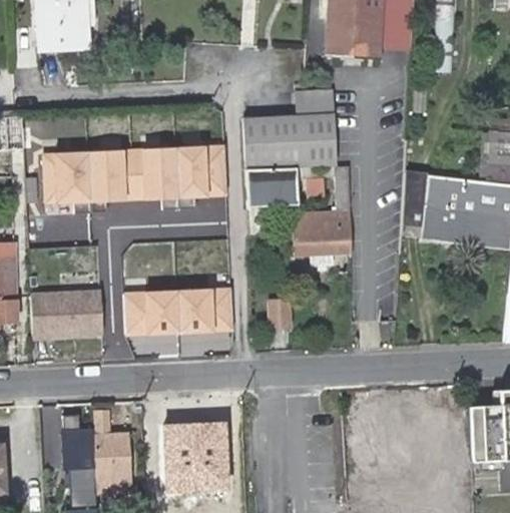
[(10,0),(15,48),(61,47),(60,26),(68,25),(66,0),(10,0)]
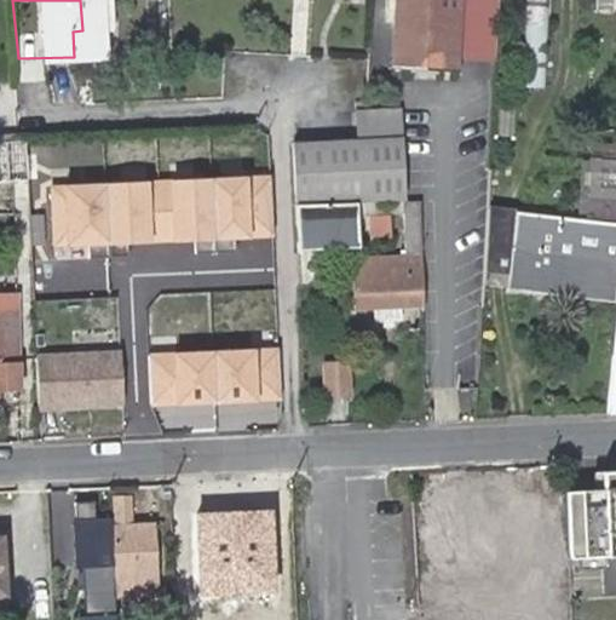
[(460,12),(460,0),(401,0),(398,67),(456,72),(458,57),(460,12)]
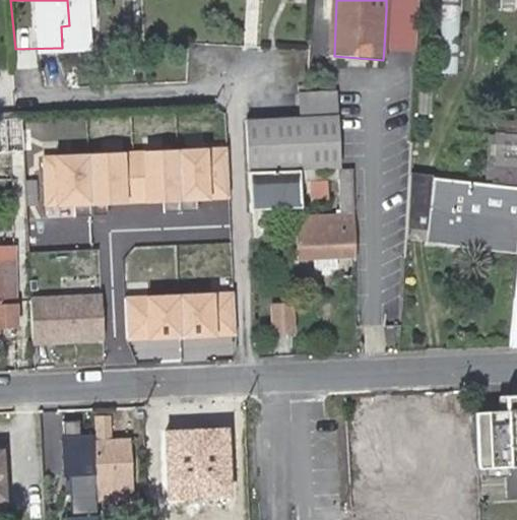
[(417,0),(386,0),(386,10),(384,48),(415,50),(417,0)]
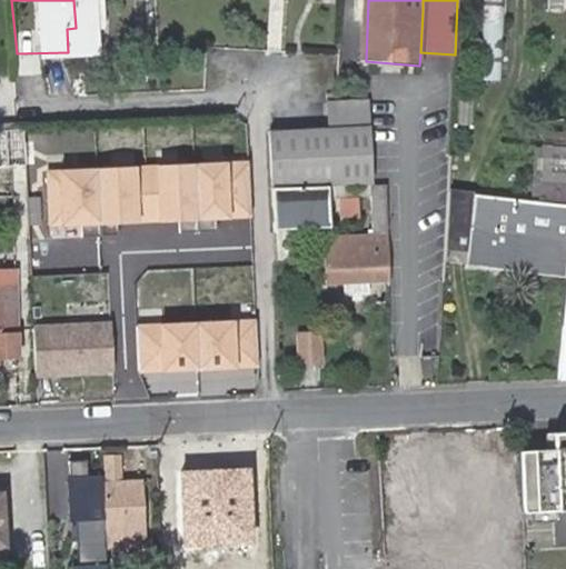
[(486,0),(483,77),(502,78),(505,0),(486,0)]
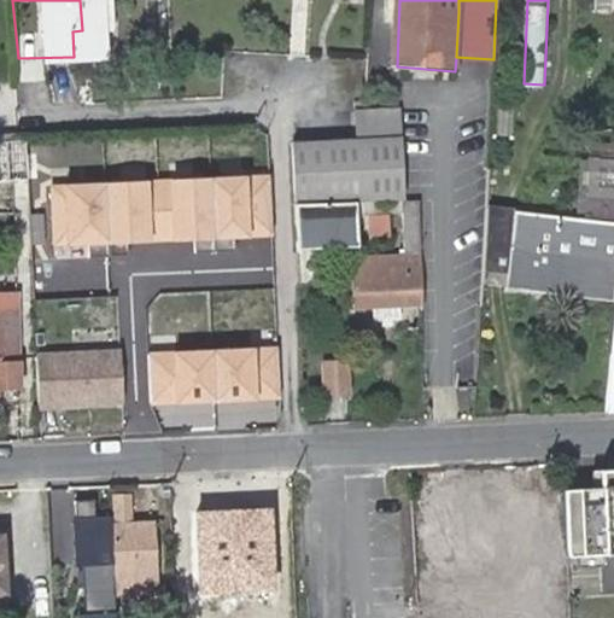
[(402,112),(372,115),(357,115),(358,139),(370,139),(403,138),(402,112)]
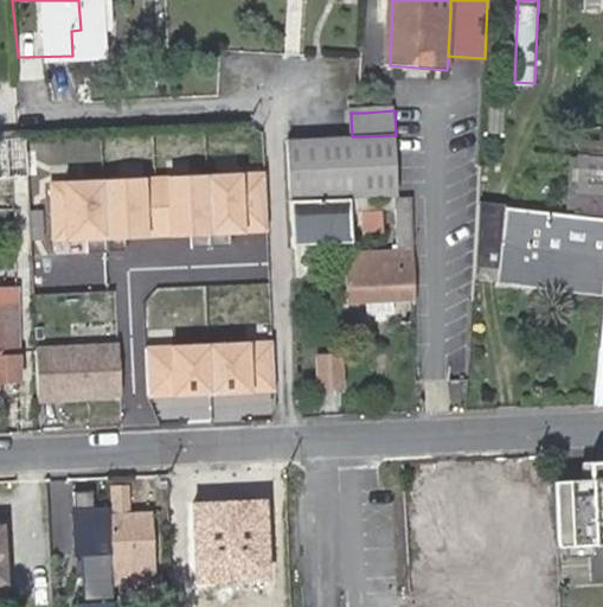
[(396,135),(364,136),(352,136),(292,139),(293,199),(353,198),(355,198),(397,198),(396,135)]
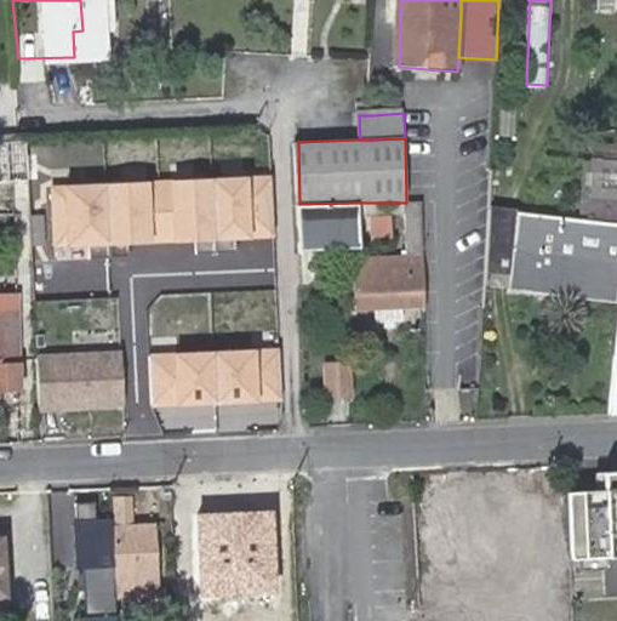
[(0,143),(0,182),(32,181),(30,142),(0,143)]
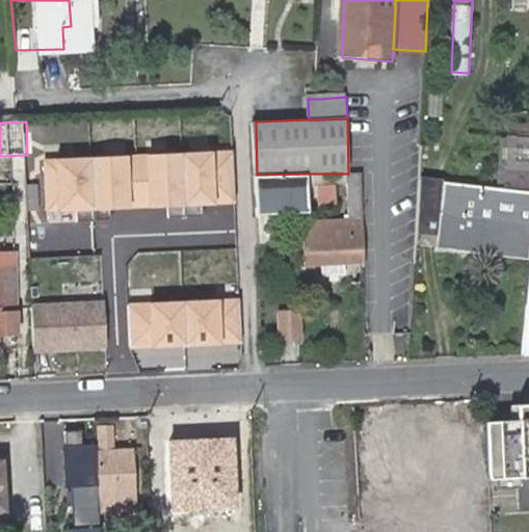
[(528,144),(498,141),(492,190),(528,193),(528,144)]
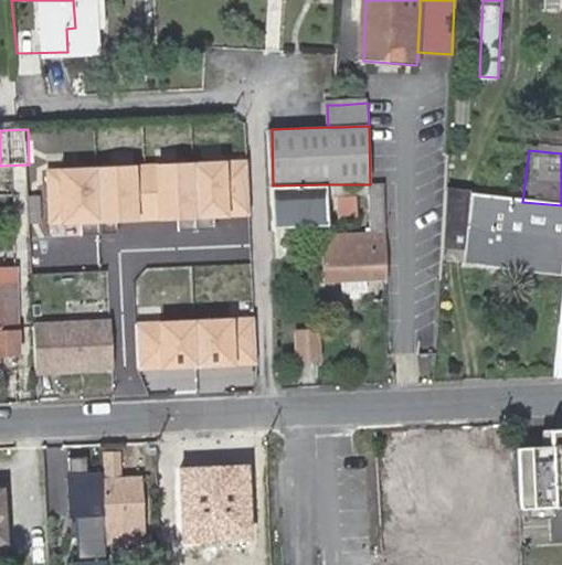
[(248,160),(48,170),(51,225),(252,215),(248,160)]
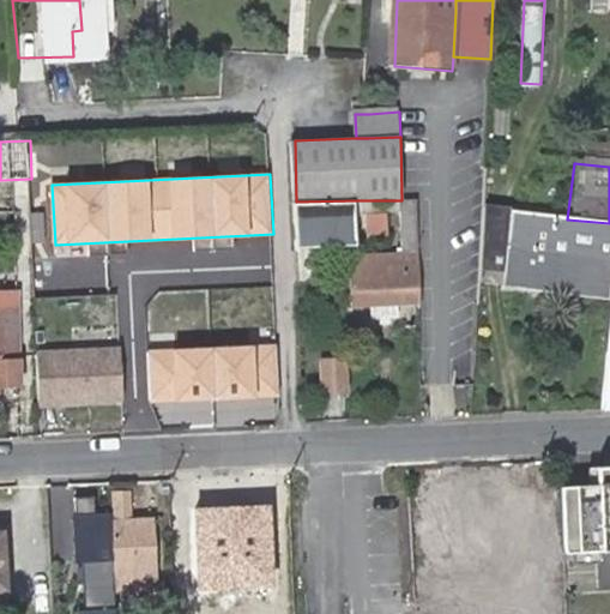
[(357,200),(296,202),(299,240),(358,239),(357,200)]
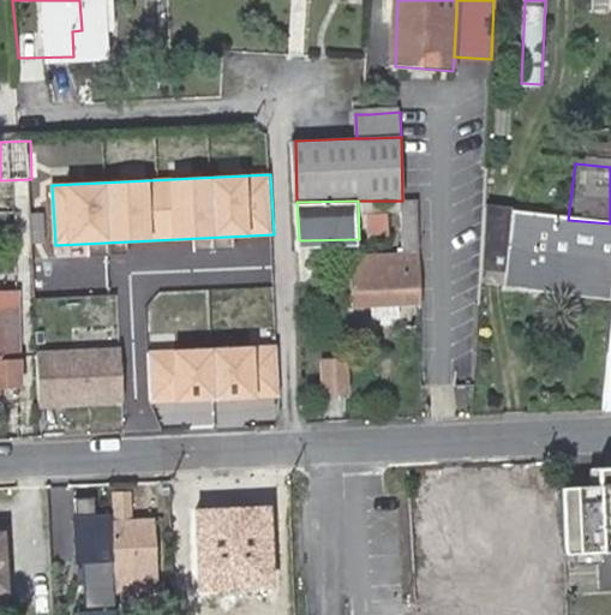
[(418,201),(402,201),(405,257),(354,258),(355,303),(373,303),(375,317),(401,317),(400,302),(417,303),(415,257),(420,256),(418,201)]
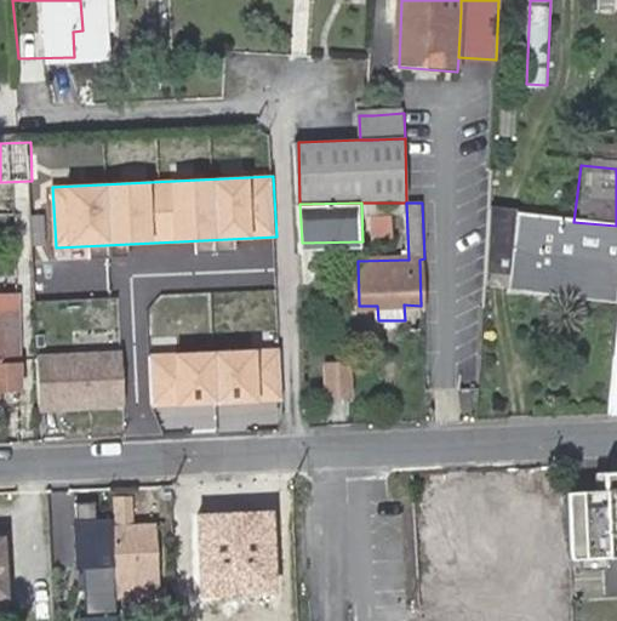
[(512,217),(490,214),(487,269),(509,271),(512,217)]
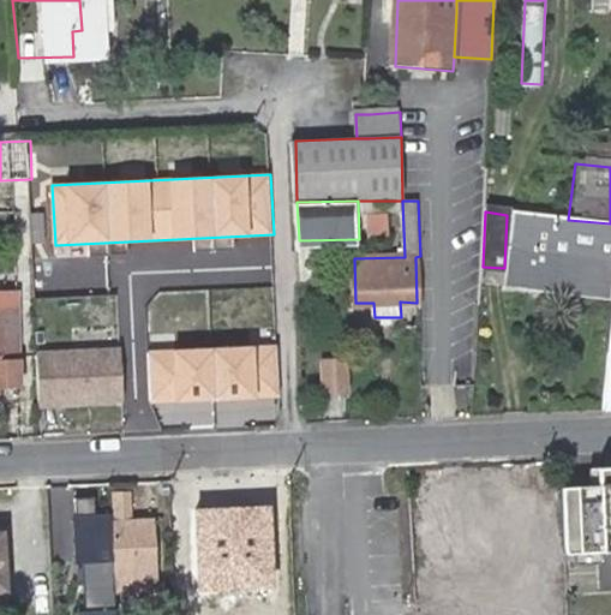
[(568,220),(485,212),(507,215),(568,226),(568,220)]
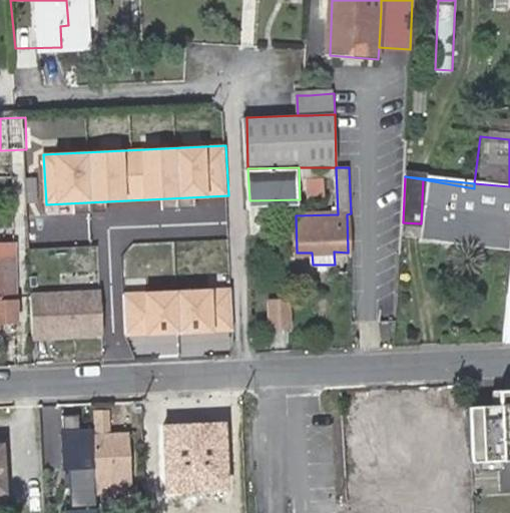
[(474,188),(423,179),(421,223),(420,239),(439,241),(440,237),(468,239),(474,188)]
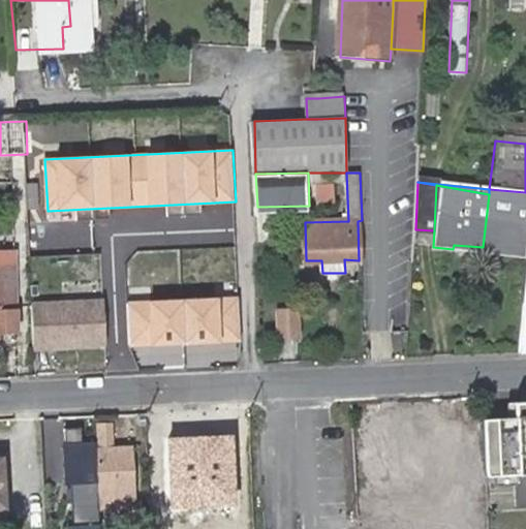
[(525,192),(489,189),(489,194),(483,247),(525,252),(525,192)]
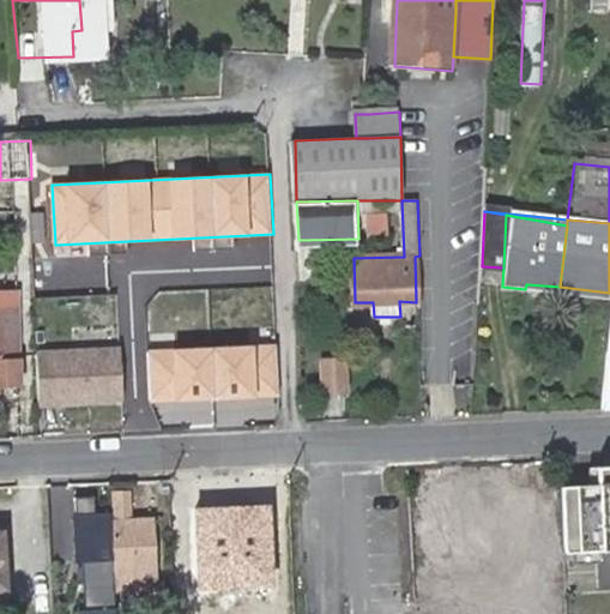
[(0,312),(16,312),(16,296),(0,296),(0,312)]
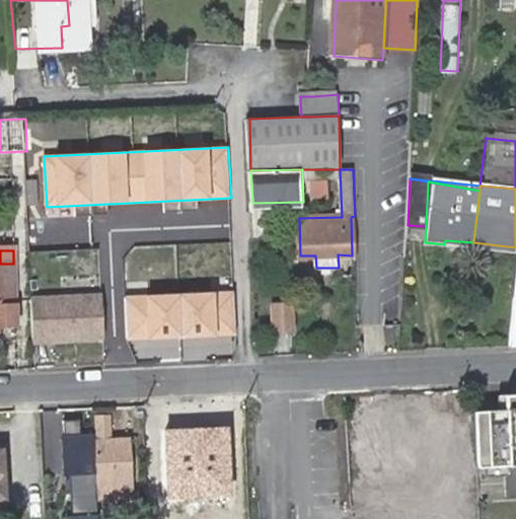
[(0,322),(16,322),(15,272),(14,264),(13,264),(0,264),(0,322)]
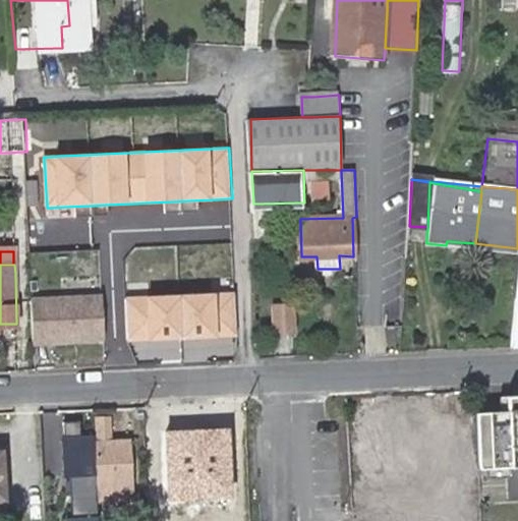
[(236,292),(126,298),(128,343),(239,337),(236,292)]
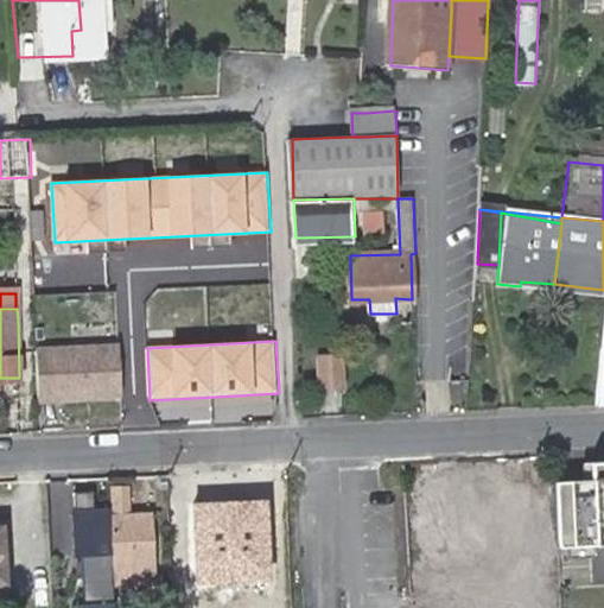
[(121,342),(38,344),(39,404),(122,401),(121,342)]
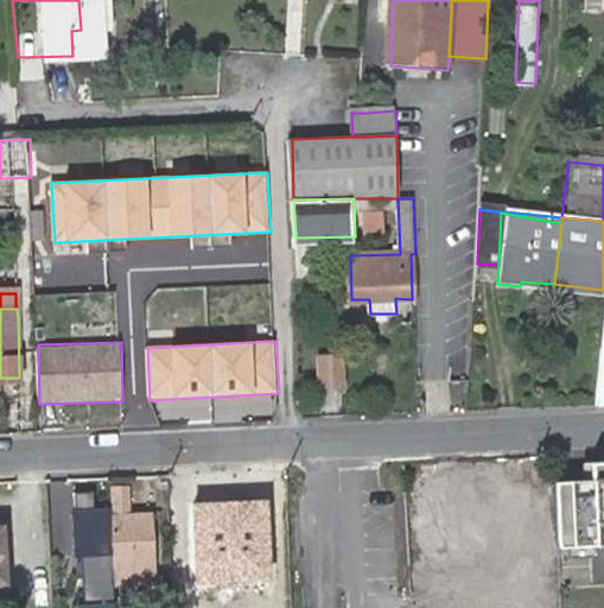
[(343,359),(322,360),(323,390),(344,388),(343,359)]
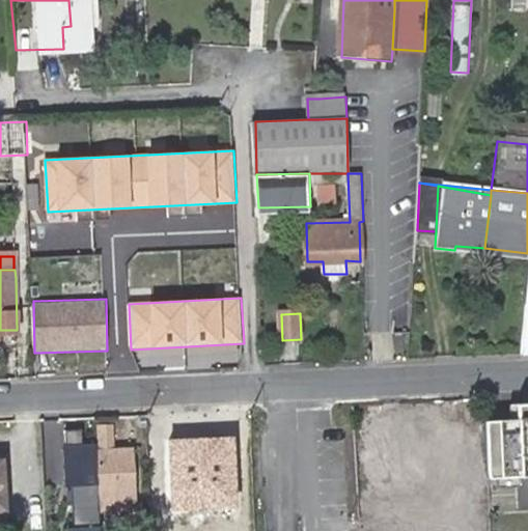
[(517,419),(484,420),(485,470),(527,468),(527,396),(516,397),(517,419)]
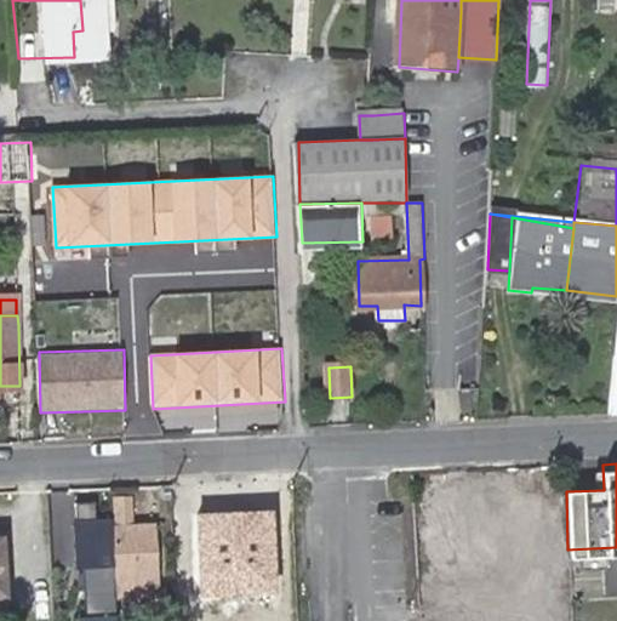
[(115,525),(112,525),(115,594),(155,593),(152,525),(132,525),(131,499),(114,499),(115,525)]
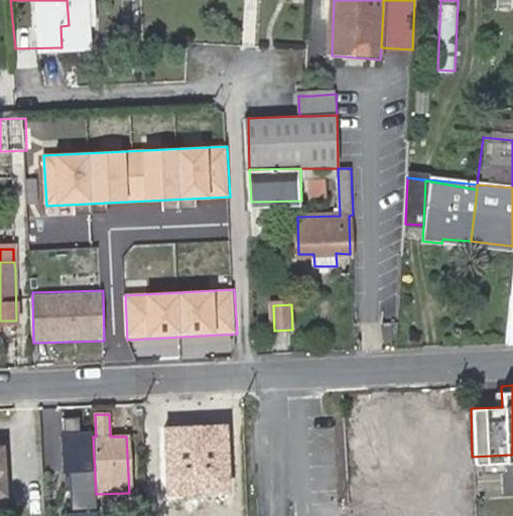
[(228,423),(164,426),(167,496),(231,493),(228,423)]
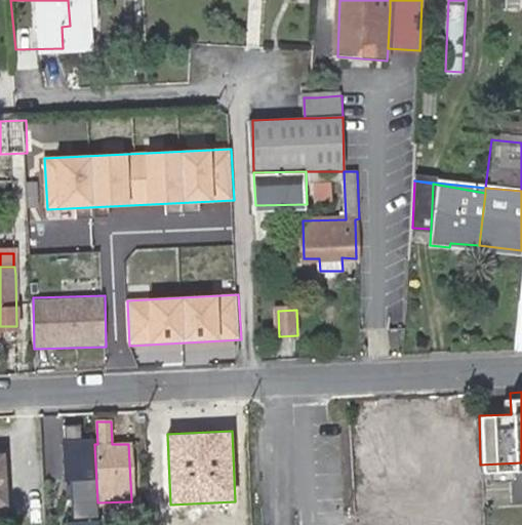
[(0,498),(9,498),(6,453),(0,453),(0,498)]
